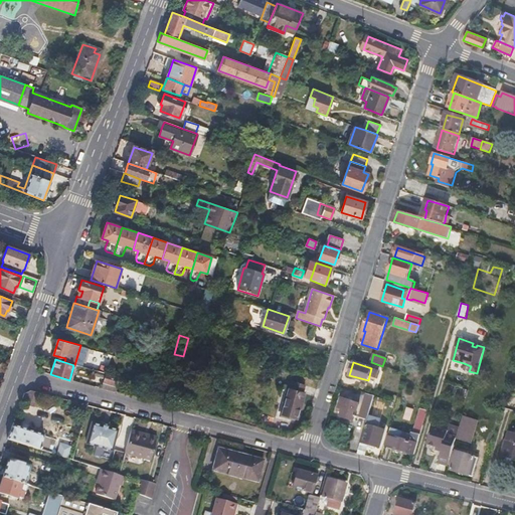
[(104,378),(101,388),(114,392),(118,377),(96,371),(95,375),(104,378)]
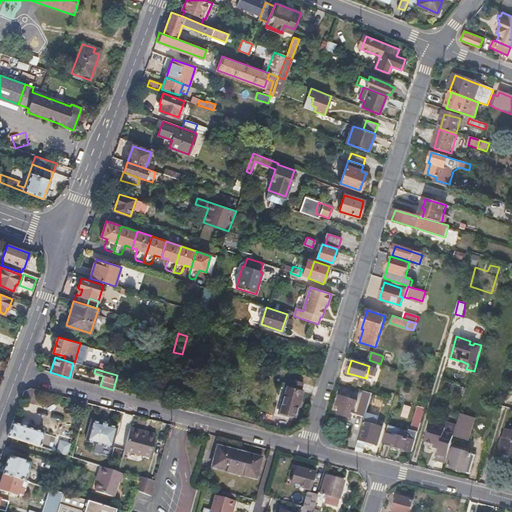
[(280,412),(294,416),(302,391),(301,390),(303,383),(290,380),(288,387),(287,386),(280,412)]
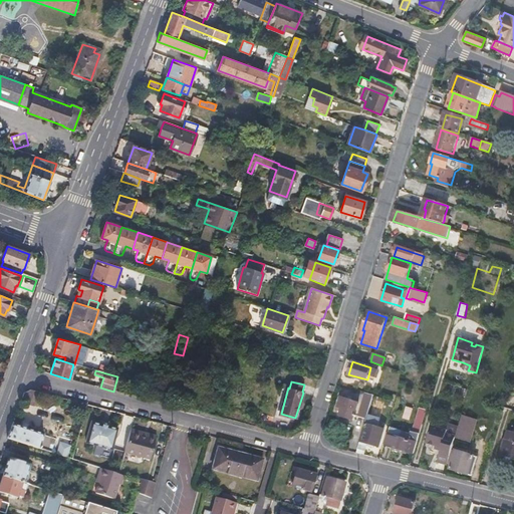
[(29,389),(24,392),(21,401),(21,402),(33,405),(35,400),(40,402),(42,392),(29,389)]
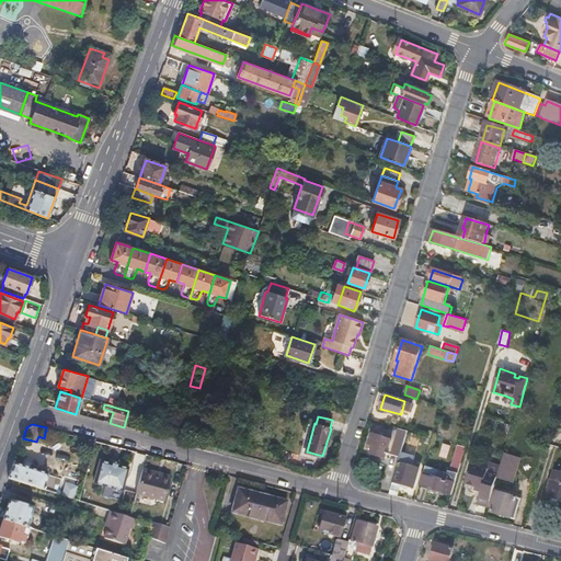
[(397,445),(403,447),(409,431),(402,428),(397,445)]
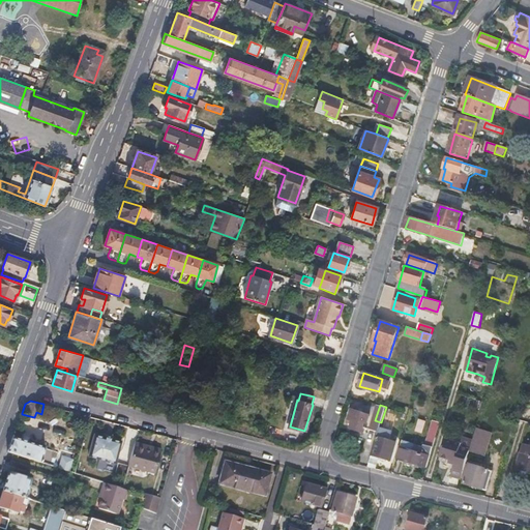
[(351,410),(348,418),(353,420),(352,423),(351,429),(364,433),(371,415),(351,410)]
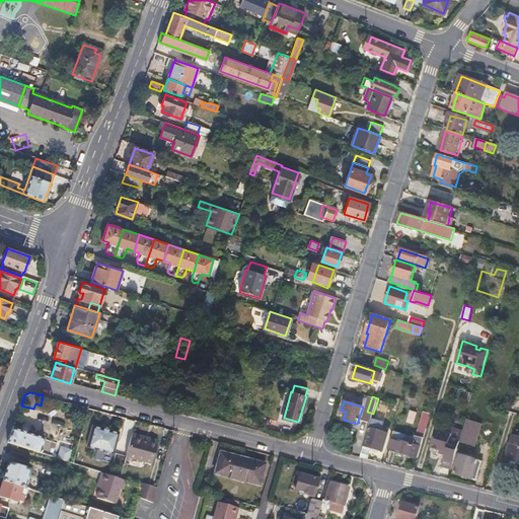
[(369,427),(373,414),(367,412),(366,412),(362,425),(369,427)]
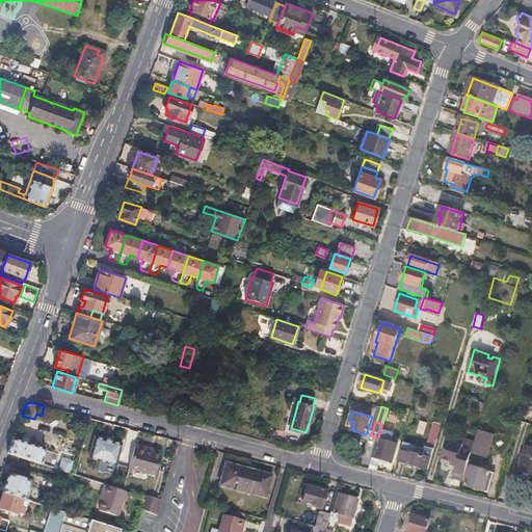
[(433,424),(426,448),(434,450),(442,426),(433,424)]
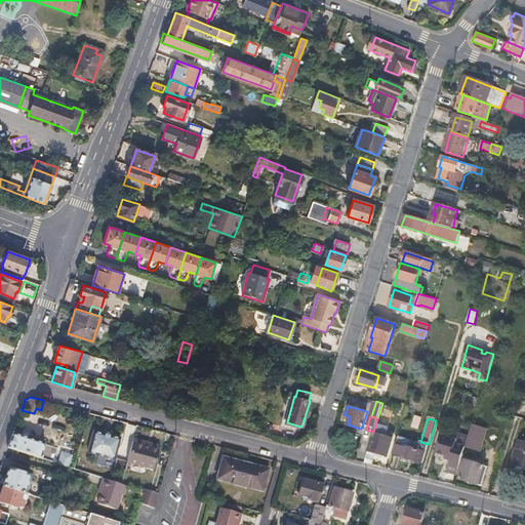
[(377,427),(374,436),(386,439),(389,431),(377,427)]
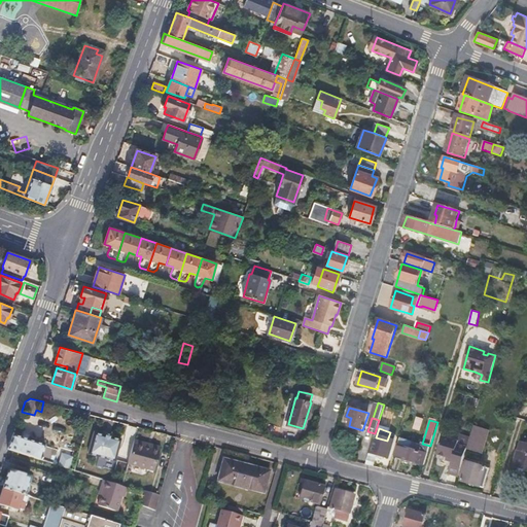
[(475,430),(468,450),(482,453),(488,434),(475,430)]
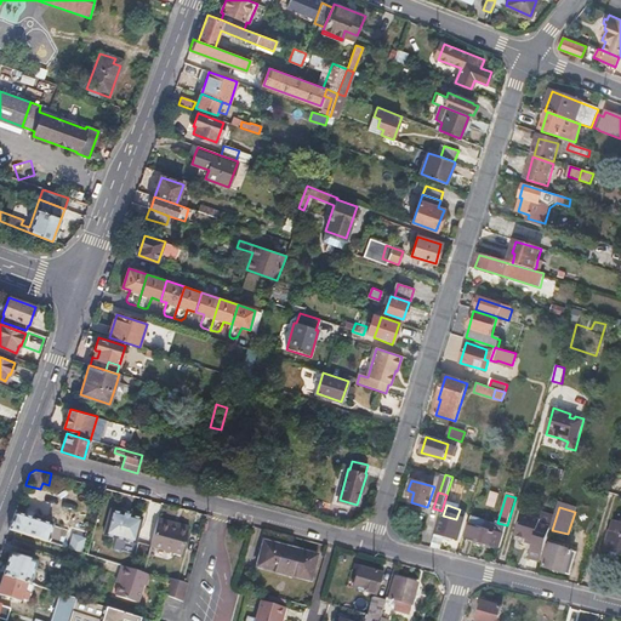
[(135,542),(141,519),(113,512),(107,535),(135,542)]
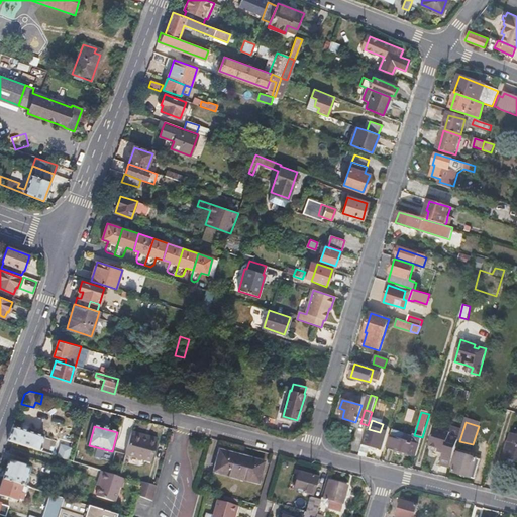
[(7,441),(40,452),(43,439),(44,438),(12,428),(7,441)]
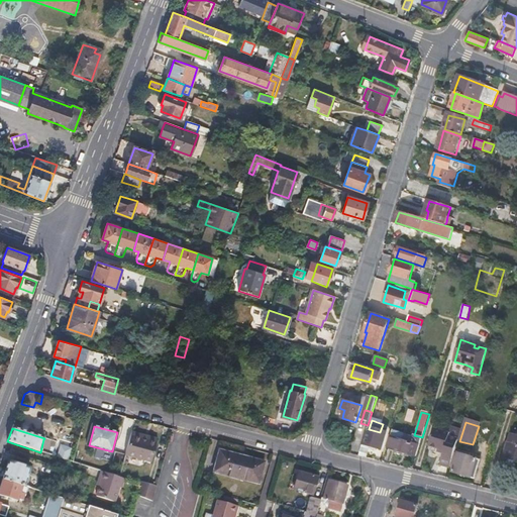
[(380,432),(369,429),(365,445),(381,449),(386,434),(380,432)]
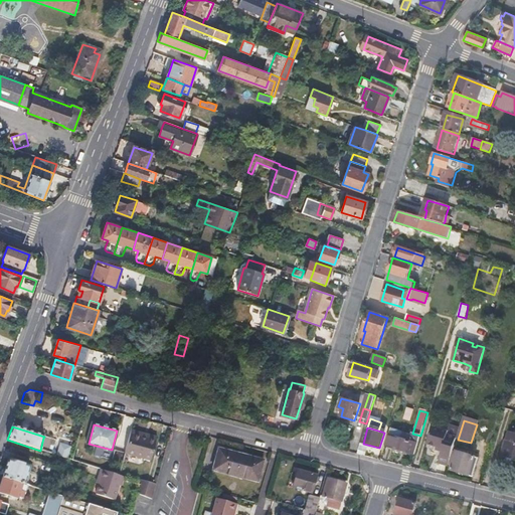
[(437,448),(443,450),(442,453),(439,464),(449,467),(457,439),(447,436),(448,432),(433,427),(426,445),(437,448)]
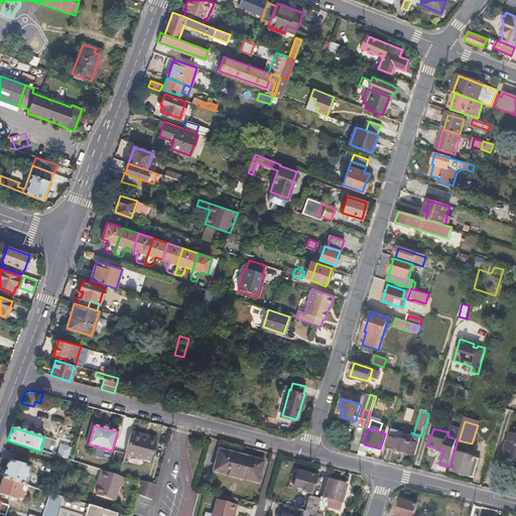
[(133,429),(132,434),(149,438),(150,434),(133,429)]
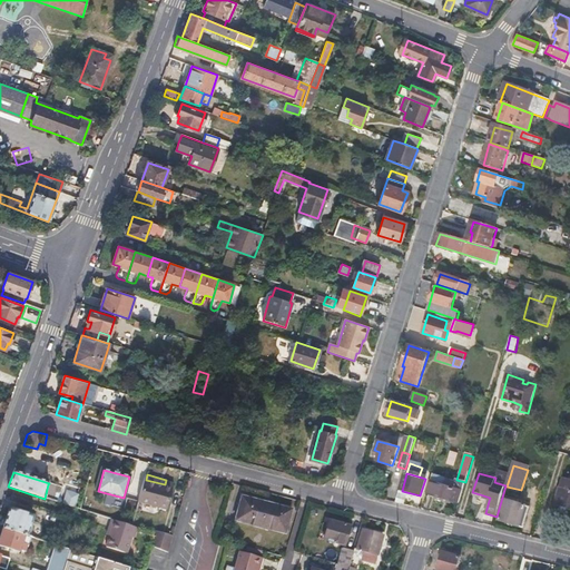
[(465,482),(457,480),(455,483),(432,477),(426,494),(459,504),(465,482)]
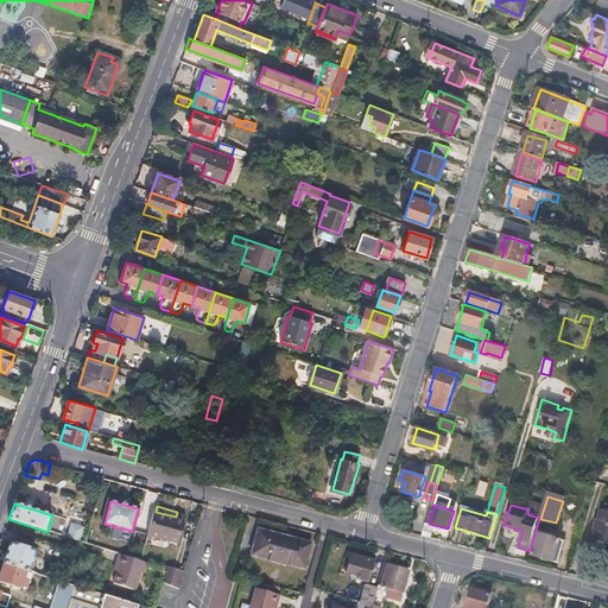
[(176,517),(156,512),(149,533),(179,542),(187,514),(177,512),(176,517)]
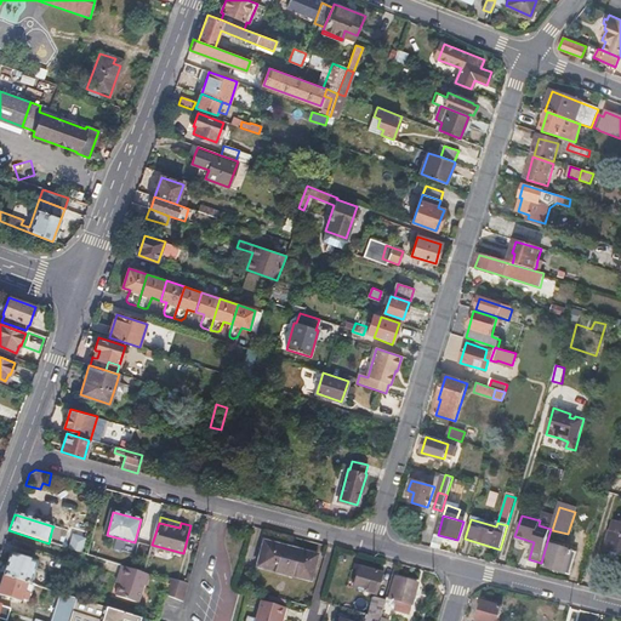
[(620,524),(615,523),(608,550),(620,553),(620,524)]
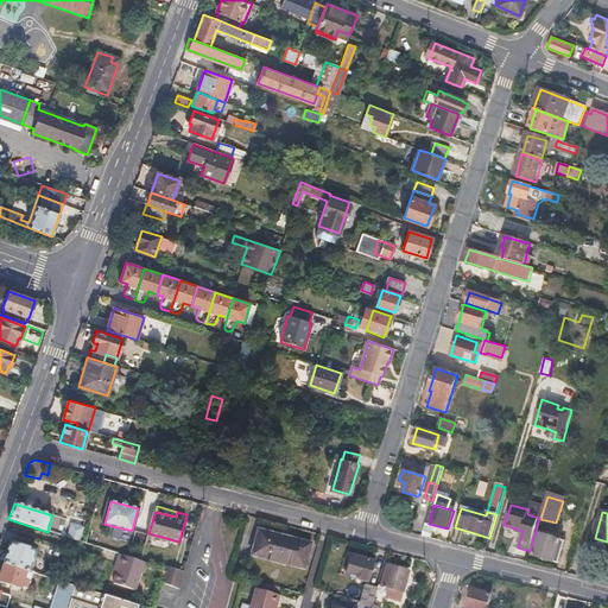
[(270,538),(258,534),(252,555),(304,568),(310,544),(271,533),(270,538)]
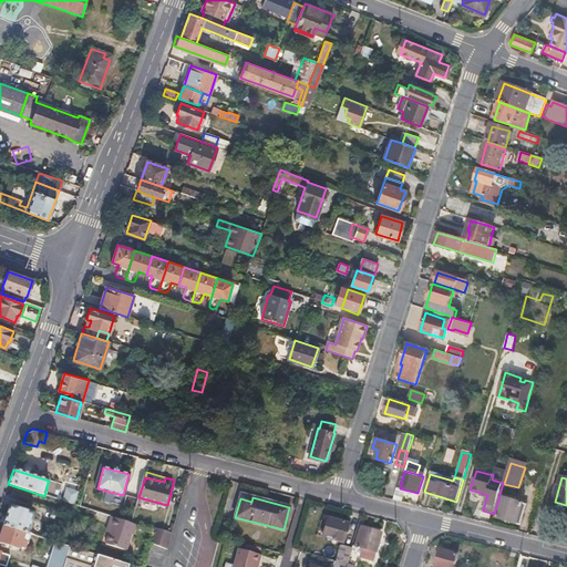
[(522,507),(523,505),(503,498),(497,519),(516,525),(517,523),(522,524),(526,508),(522,507)]
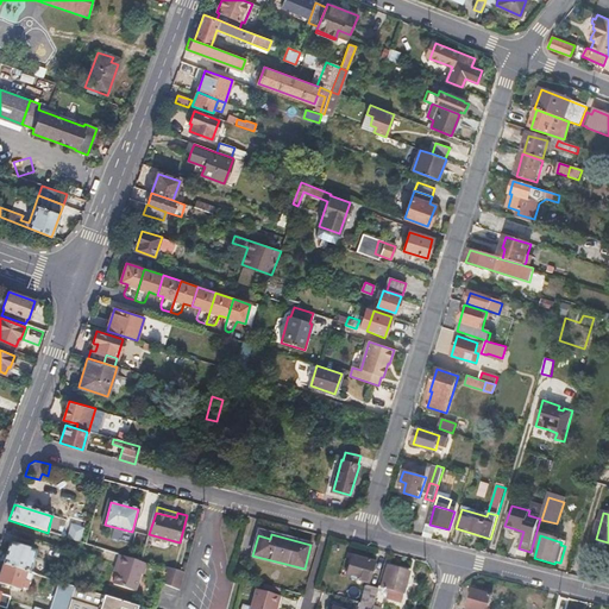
[(11,542),(4,564),(27,571),(29,572),(36,551),(11,542)]
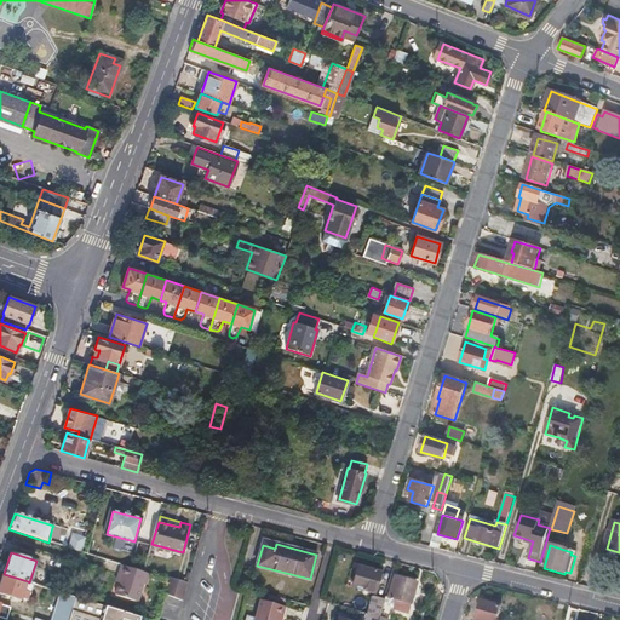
[(116,574),(121,577),(119,583),(115,595),(137,602),(147,573),(120,564),(116,574)]
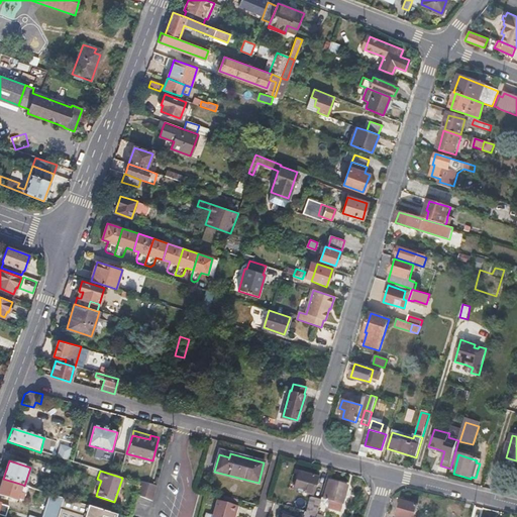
[(300,473),(295,489),(313,494),(317,478),(300,473)]
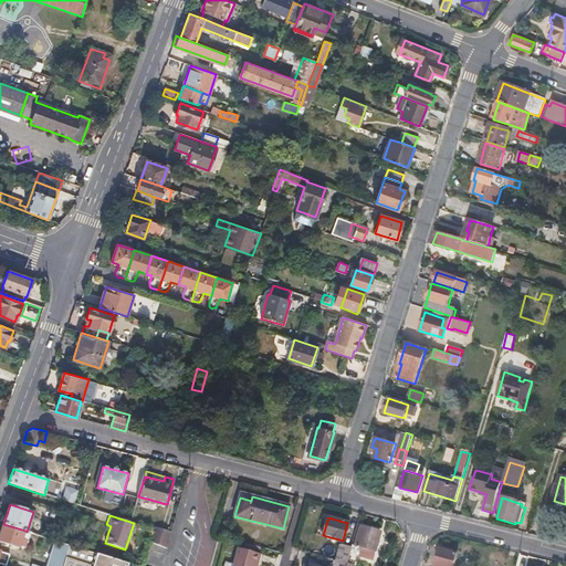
[(25,531),(3,524),(0,535),(0,541),(20,547),(20,546),(25,548),(28,541),(23,538),(25,531)]
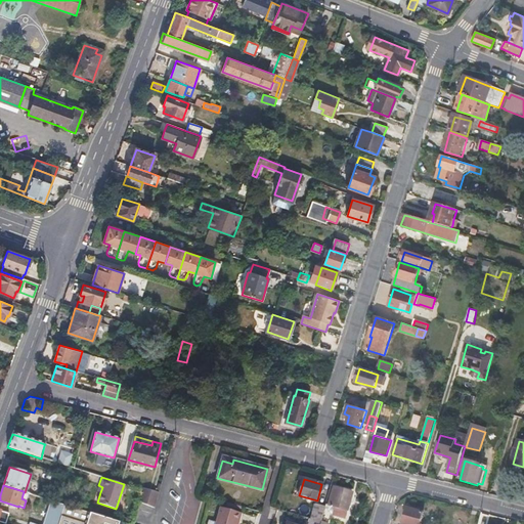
[(334,487),(329,506),(334,507),(332,515),(344,519),(351,492),(334,487)]
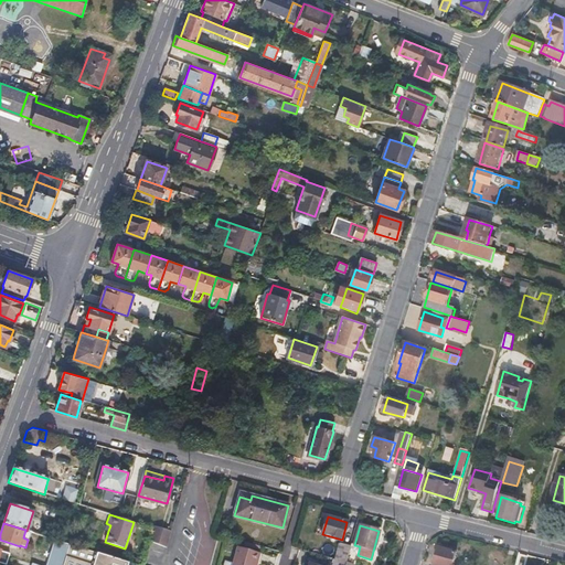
[(155,529),(150,543),(168,548),(172,531),(153,526),(153,529),(155,529)]
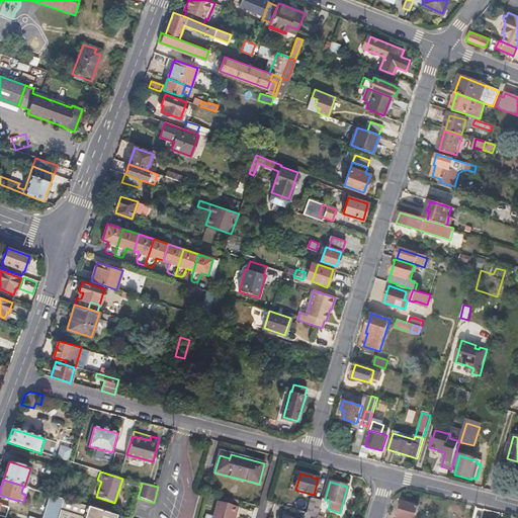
[(58,517),(64,499),(50,495),(41,517),(32,517),(28,517),(18,514),(16,517),(58,517)]
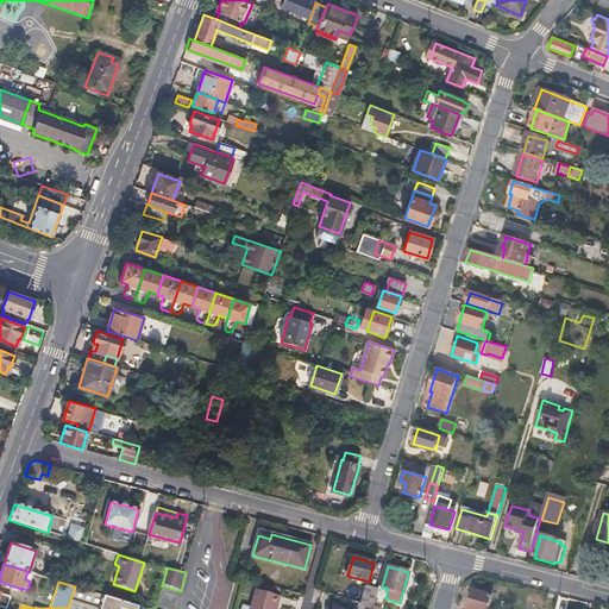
[(368,585),(363,602),(372,606),(378,588),(368,585)]
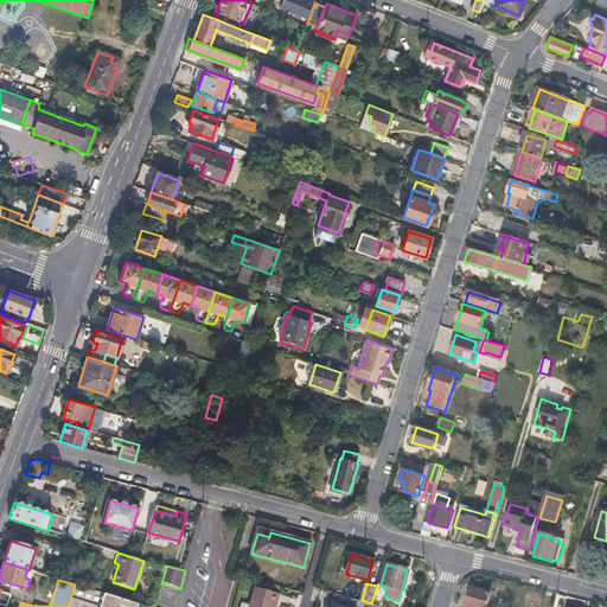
[(135,606),(138,605),(75,585),(68,606),(135,606)]
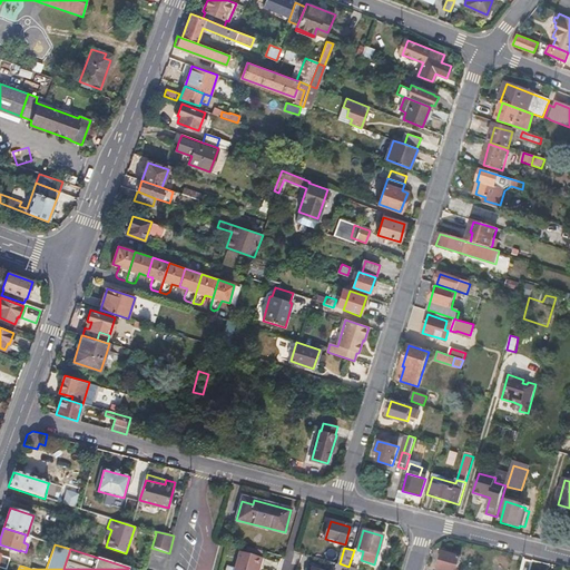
[(349,567),(349,569),(353,569),(354,569),(357,560),(359,556),(355,554),(357,550),(354,549),(354,550),(349,567)]
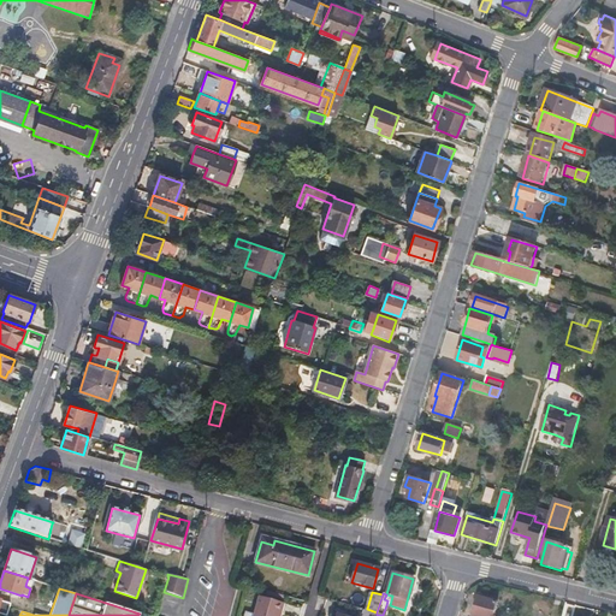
[(253,615),(276,615),(277,610),(282,611),(284,602),(259,596),(253,615)]
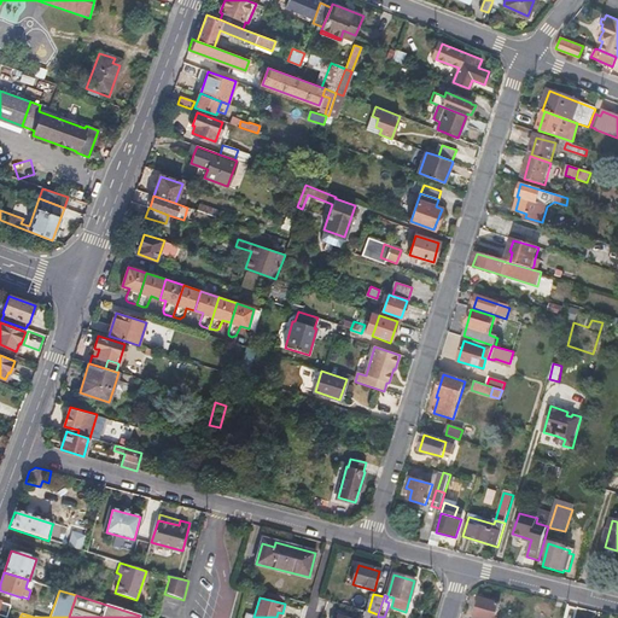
[(477,617),(476,617),(495,617),(499,604),(481,599),(476,617),(477,617)]
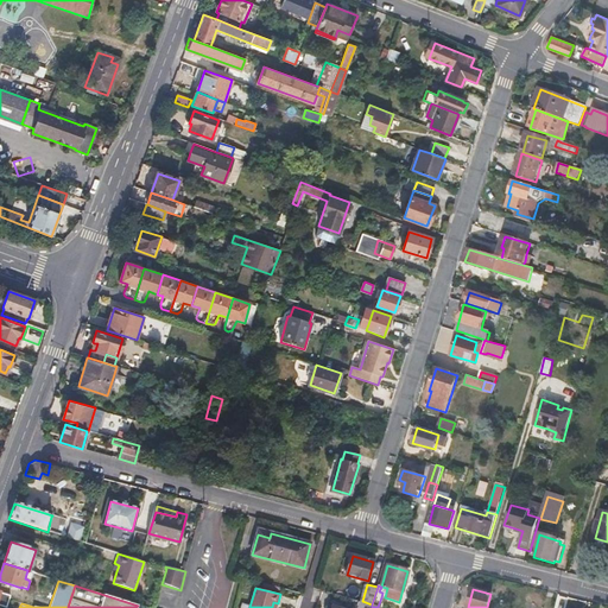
[(0,606),(5,607),(6,607),(10,600),(0,596),(0,593),(0,591),(0,590),(0,606)]
